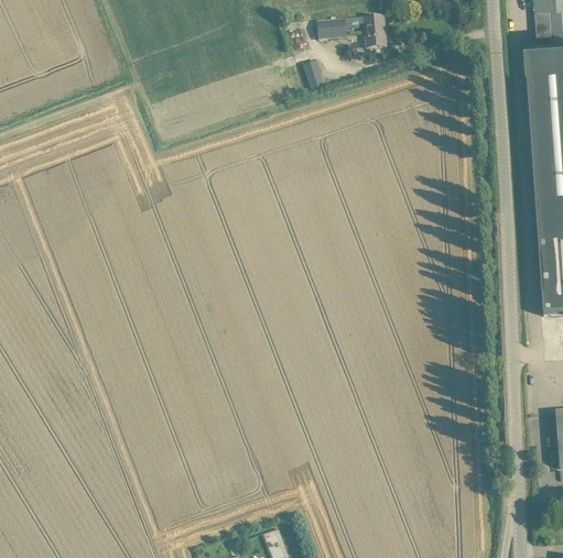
[(532,0),(536,35),(522,36),(524,58),(562,55),(562,0),(532,0)]
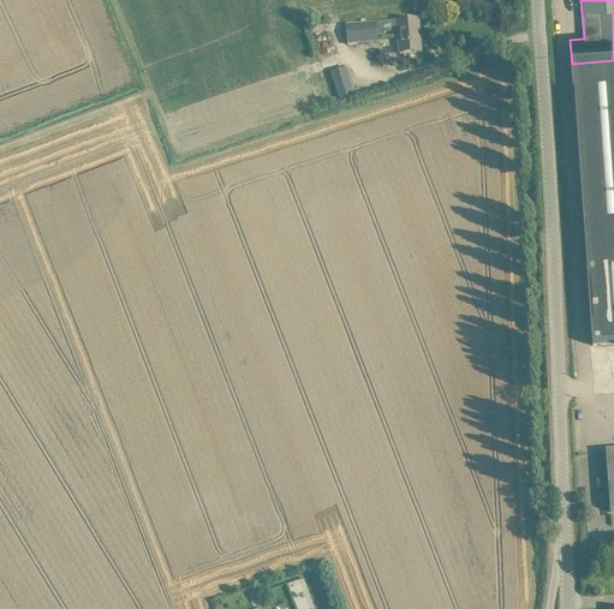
[(398,49),(421,48),(417,15),(405,16),(375,18),(376,29),(397,28),(398,49)]
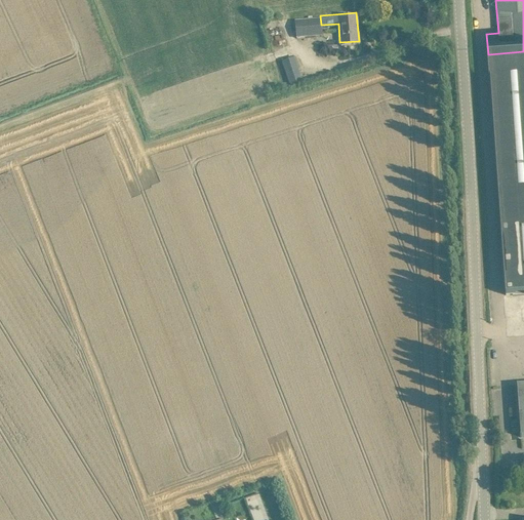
[(321,33),(321,25),(320,15),(294,17),(295,35),(321,33)]
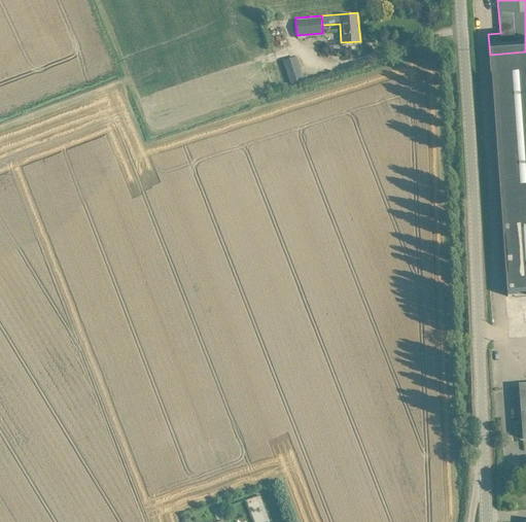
[(525,51),(490,55),(506,291),(506,292),(515,291),(525,290),(525,51)]
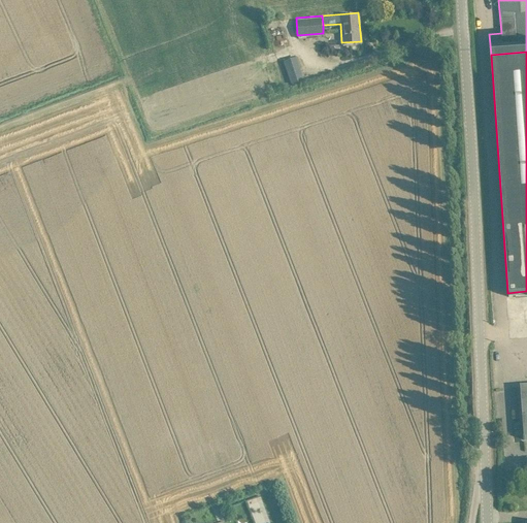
[(283,59),(291,83),(303,78),(295,55),(283,59)]
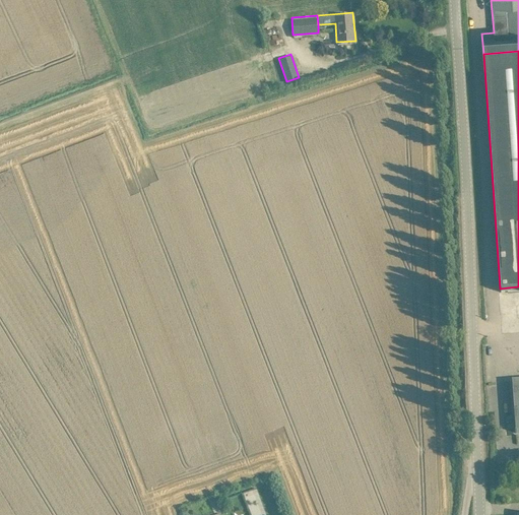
[(219,484),(205,488),(208,499),(222,495),(219,484)]
